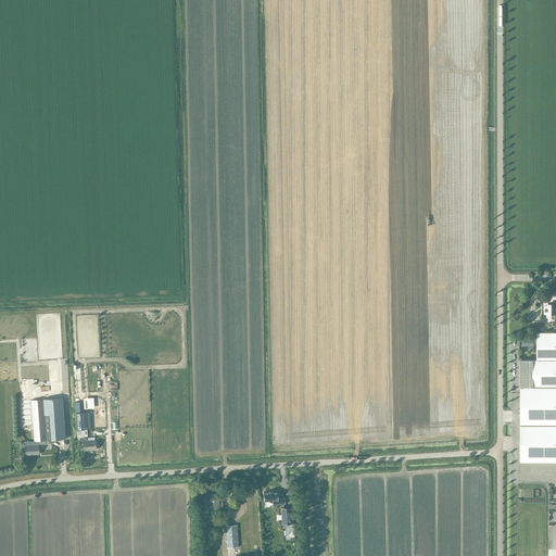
[(548,306),(545,306),(545,313),(545,314),(546,314),(546,313),(552,313),(552,319),(555,318),(555,301),(555,302),(555,303),(554,304),(548,304),(548,306)]
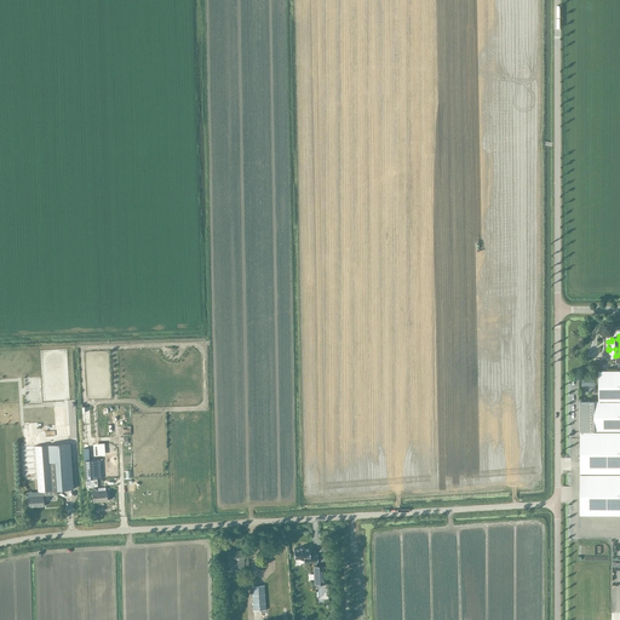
[(601,401),(581,401),(581,516),(619,515),(619,371),(601,371),(601,401)]
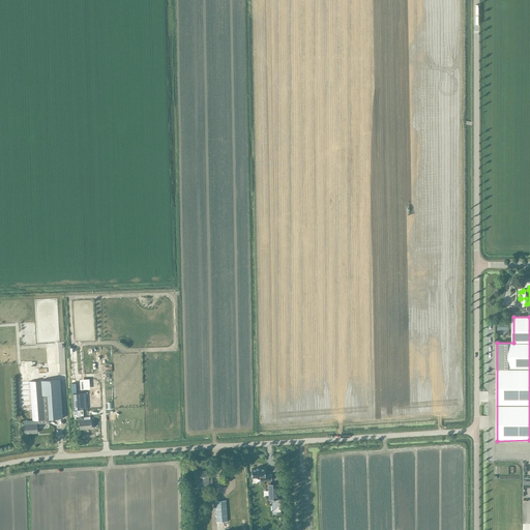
[(37,419),(63,417),(60,379),(30,381),(33,423),(24,424),(25,433),(38,432),(37,419)]
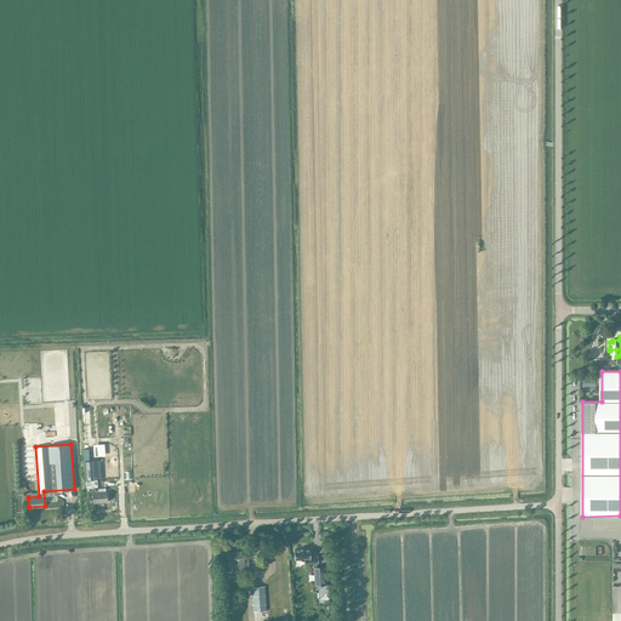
[(85,461),(86,480),(102,479),(101,460),(85,461)]
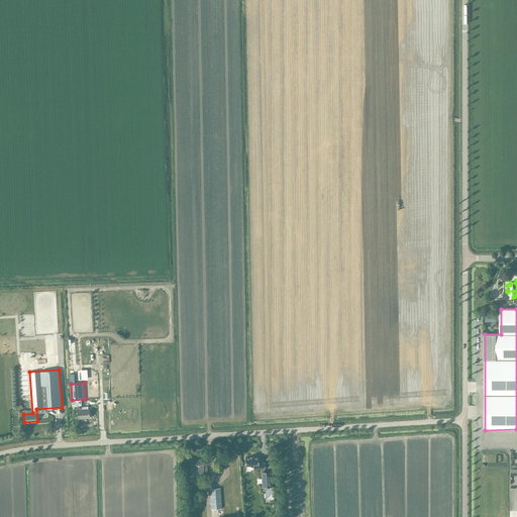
[(77,406),(77,410),(78,410),(78,419),(90,418),(89,409),(81,410),(81,406),(77,406)]
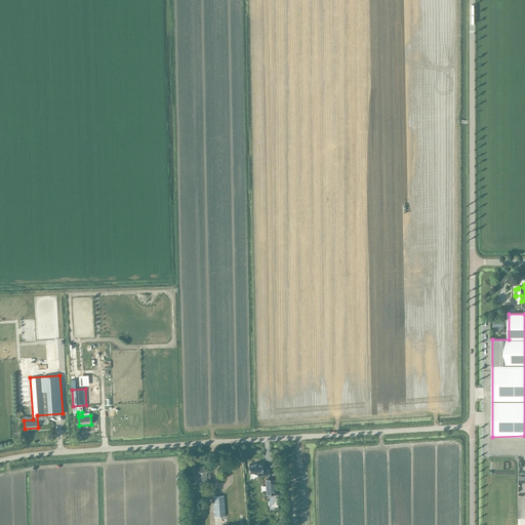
[(524,514),(524,436),(492,437),(492,514),(524,514)]
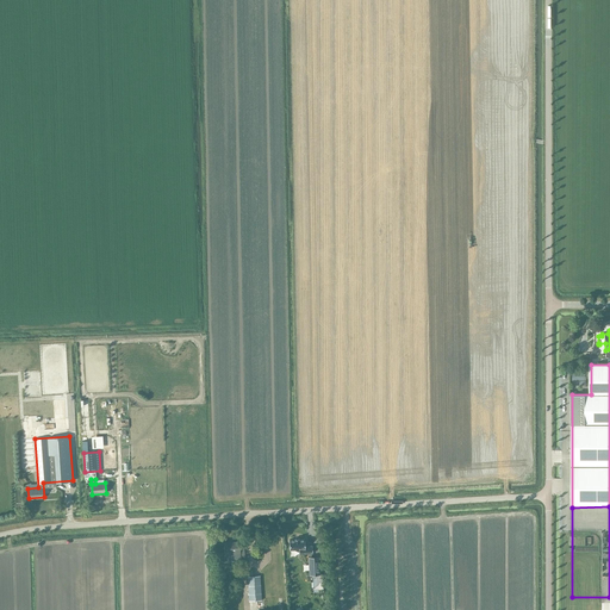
[(296,540),(290,540),(290,551),(299,549),(299,554),(310,553),(312,553),(313,553),(312,546),(305,546),(305,539),(299,540),(299,539),(296,539),(296,540)]
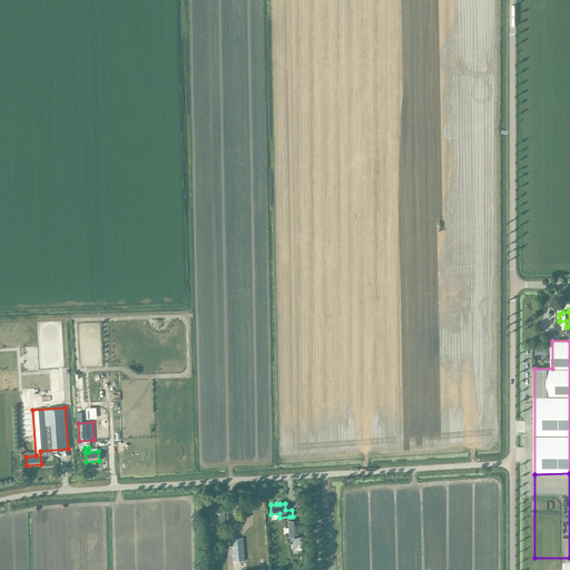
[(224,507),(209,507),(210,518),(210,523),(225,522),(225,521),(229,520),(228,512),(224,512),(224,507)]
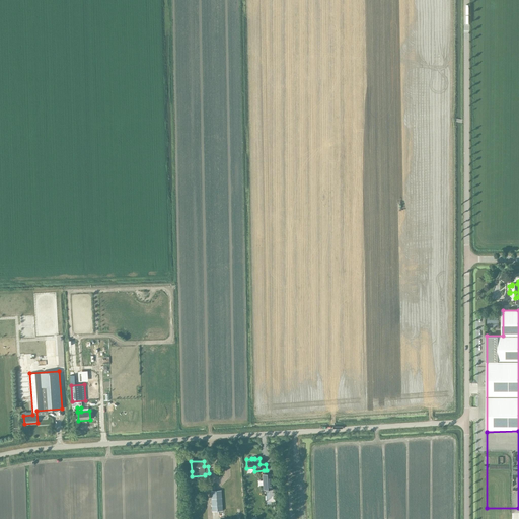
[(264,473),(263,473),(263,490),(273,489),(272,473),(266,473),(266,470),(264,470),(264,473)]
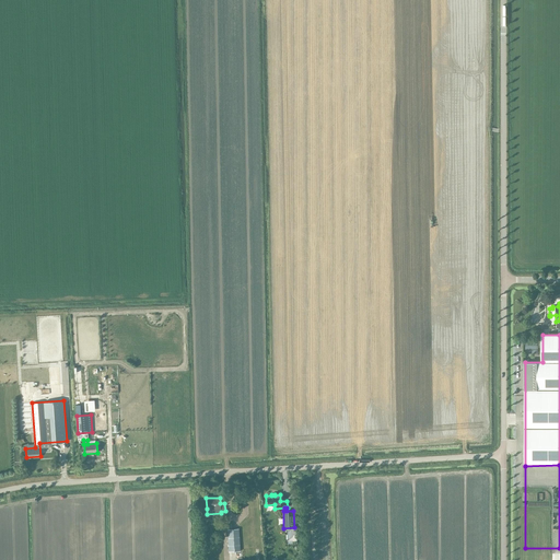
[(240,527),(228,528),(229,551),(241,550),(240,527)]
